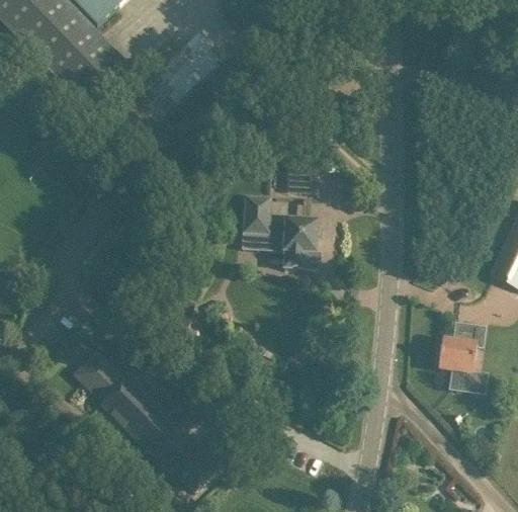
[(0,0),(0,18),(87,108),(131,66),(67,0),(0,0)]
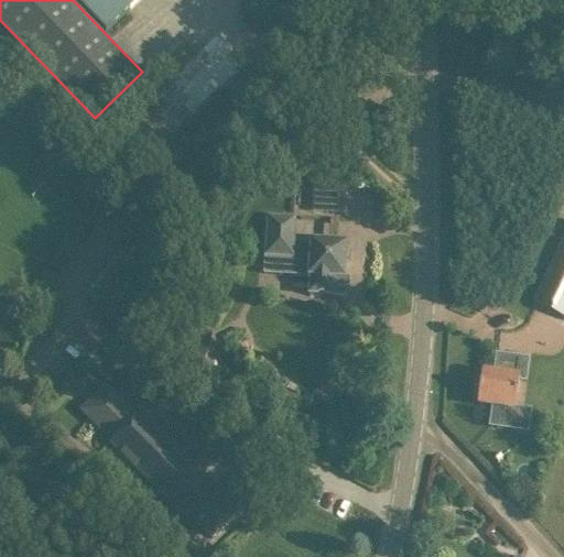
[(82,0),(108,28),(136,0),(82,0)]
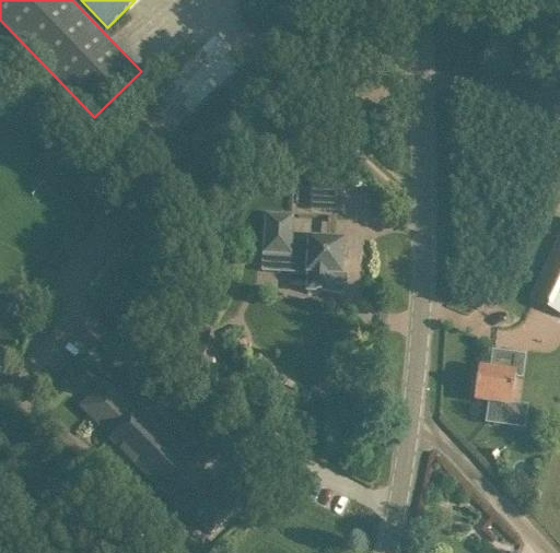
[(154,93),(173,112),(229,57),(210,38),(154,93)]
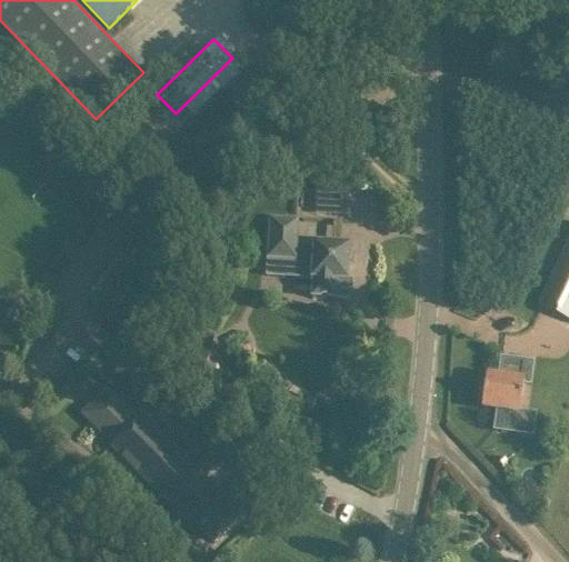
[(313,241),(296,239),(298,216),(270,213),(268,252),(293,254),(292,271),(312,273),(311,274),(313,274),(312,293),(335,294),(335,293),(350,294),(351,276),(347,276),(349,241),(313,239),(313,241)]
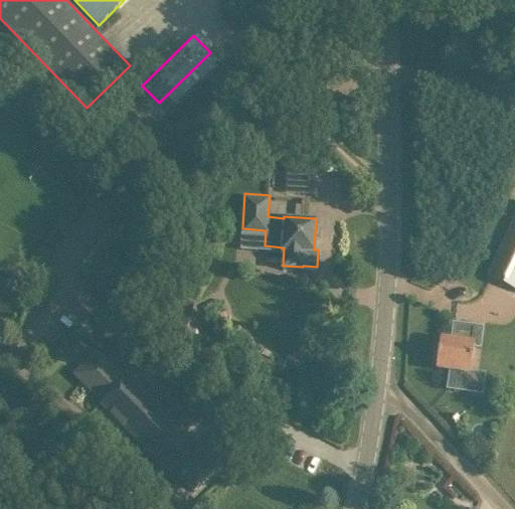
[(514,210),(486,274),(514,287),(514,210)]
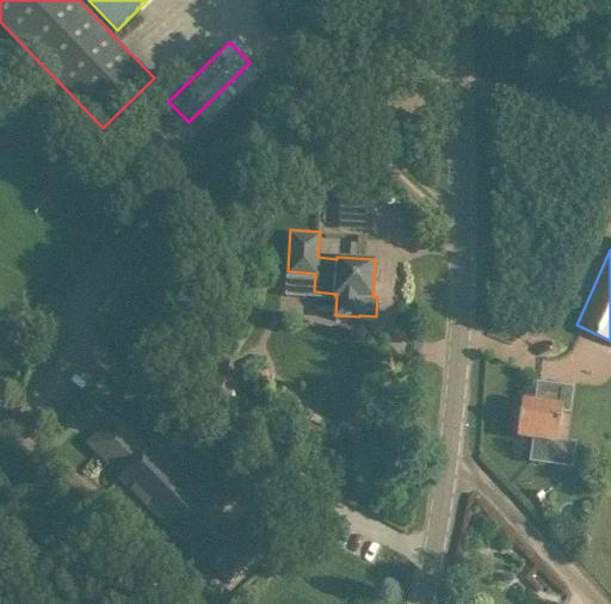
[(12,374),(4,368),(29,333),(0,312),(0,388),(1,389),(12,374)]
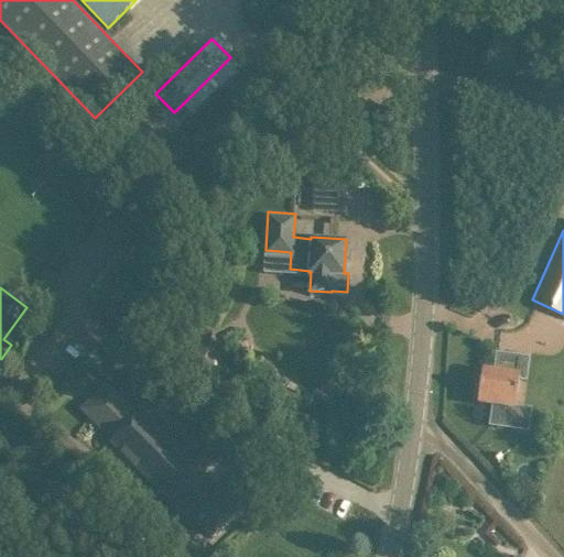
[(194,323),(182,361),(202,367),(213,329),(194,323)]
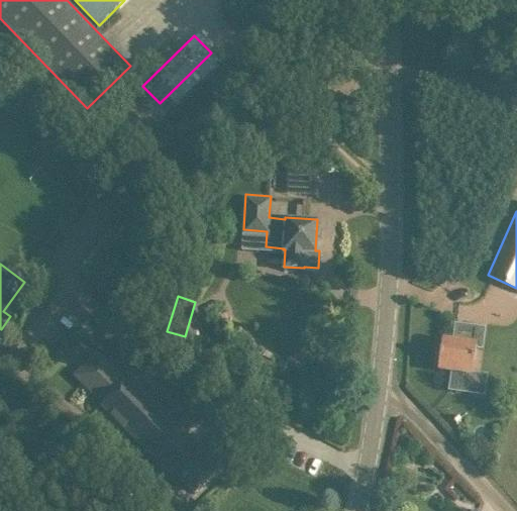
[(438,367),(472,371),(476,342),(472,342),(474,325),(456,323),(454,339),(442,338),(438,367)]
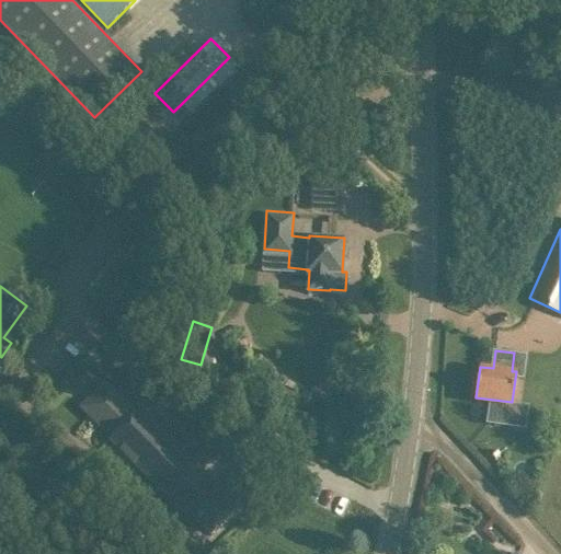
[(104,378),(80,402),(112,435),(111,436),(182,507),(185,505),(212,530),(238,504),(141,406),(136,411),(104,378)]
